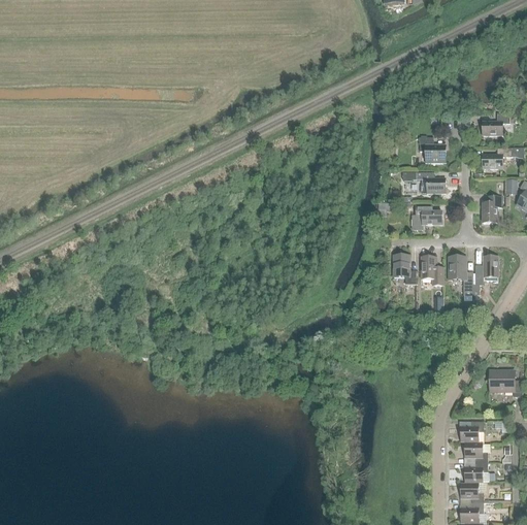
[(501,123),(508,123),(508,113),(496,113),(496,121),(482,121),(482,134),(501,134),(501,123)]
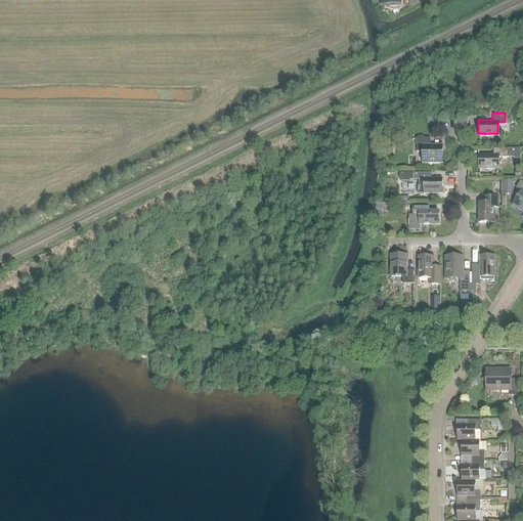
[(441,161),(441,142),(430,142),(430,135),(416,135),(416,149),(422,149),(422,161),(441,161)]
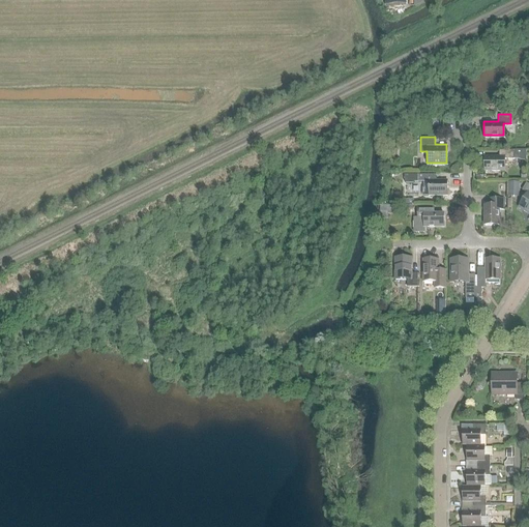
[(525,147),(498,147),(498,154),(483,154),(483,168),(503,168),(503,156),(517,156),(521,157),(525,157),(525,147)]
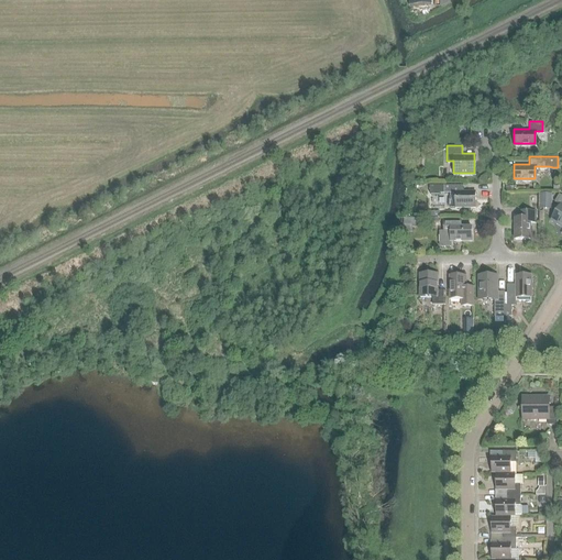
[(448,191),(448,197),(445,198),(447,205),(448,206),(453,206),(453,207),(473,206),(473,190),(461,190),(461,184),(427,184),(427,191),(429,194),(437,193),(438,191),(448,191)]
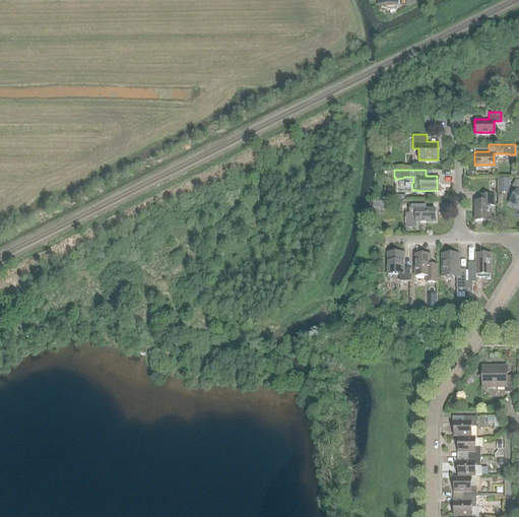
[(509,191),(509,176),(497,176),(497,191),(509,191)]
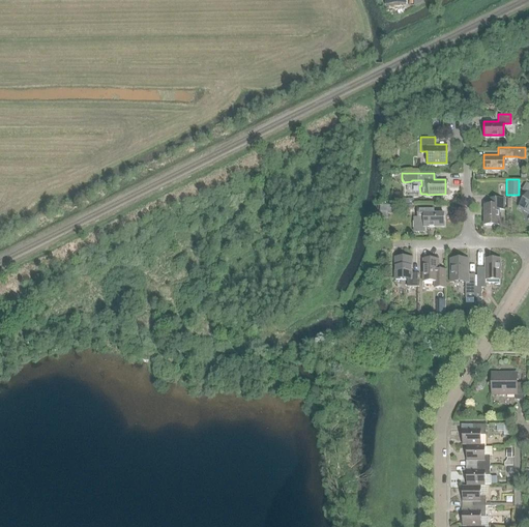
[(528,210),(528,182),(525,180),(521,187),(527,191),(519,205),(528,210)]
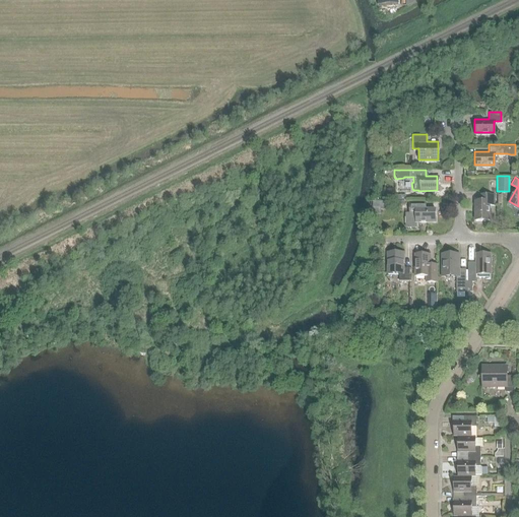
[(489,203),(494,203),(494,192),(480,192),(480,199),(474,199),(474,218),(489,218),(489,203)]
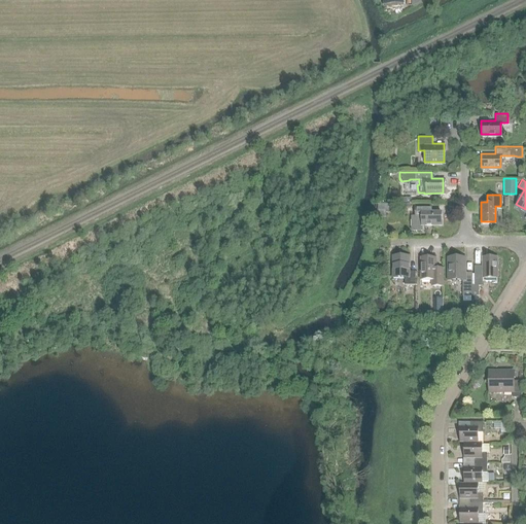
[(393,202),(377,203),(377,216),(385,215),(385,209),(393,209),(393,202)]
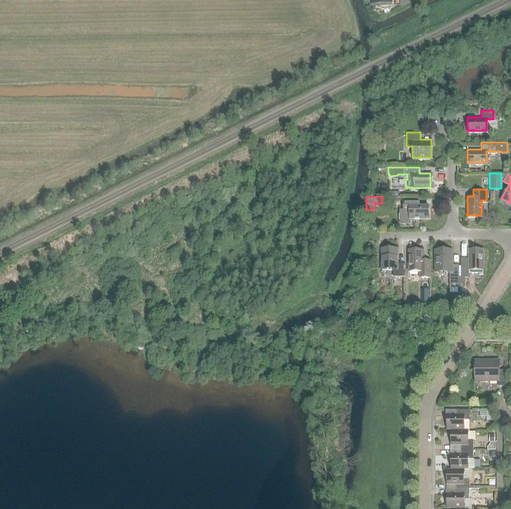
[(428,217),(428,204),(414,204),(414,198),(402,198),(402,208),(399,208),(399,222),(409,222),(409,217),(428,217)]
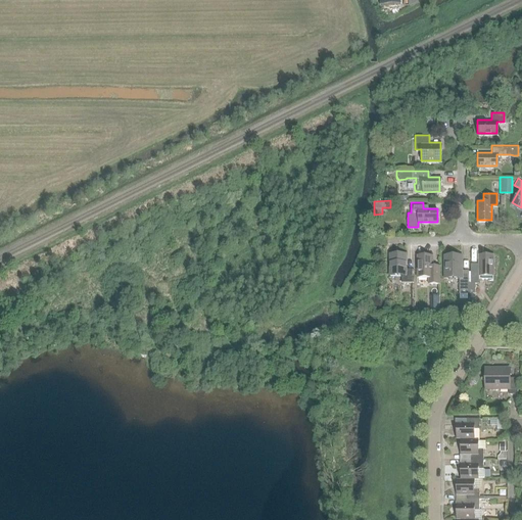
[(412,280),(412,267),(406,267),(406,252),(389,252),(389,273),(400,273),(400,280),(412,280)]
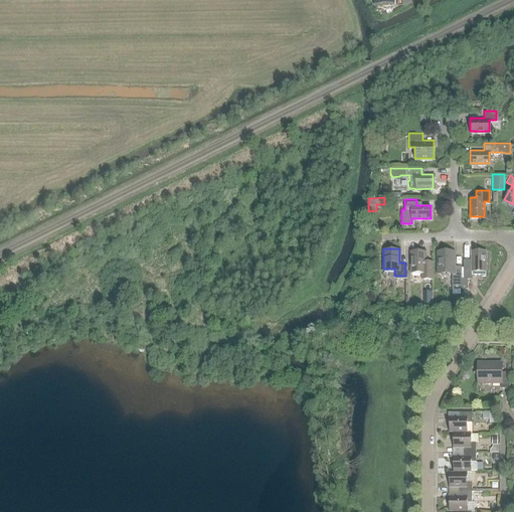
[(432,278),(432,260),(424,260),(424,249),(410,249),(410,272),(420,272),(420,278),(432,278)]
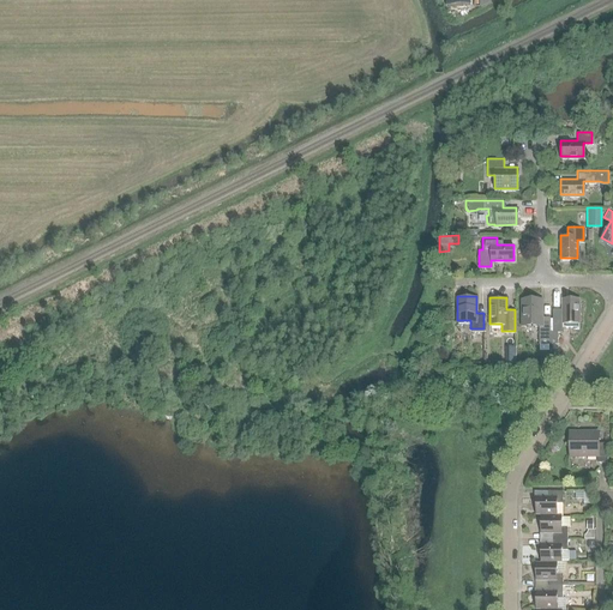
[(521,297),(521,324),(538,324),(536,342),(548,342),(548,315),(540,315),(540,297),(521,297)]
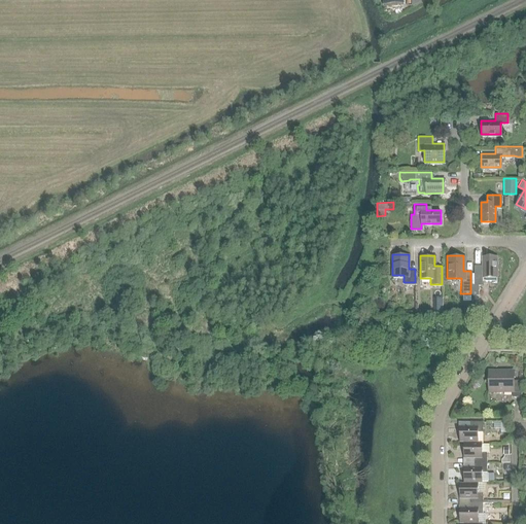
[(496,275),(496,255),(481,255),(481,264),(472,264),(472,271),(470,271),(470,293),(477,293),(477,290),(475,290),(475,283),(481,283),(481,275),(496,275)]
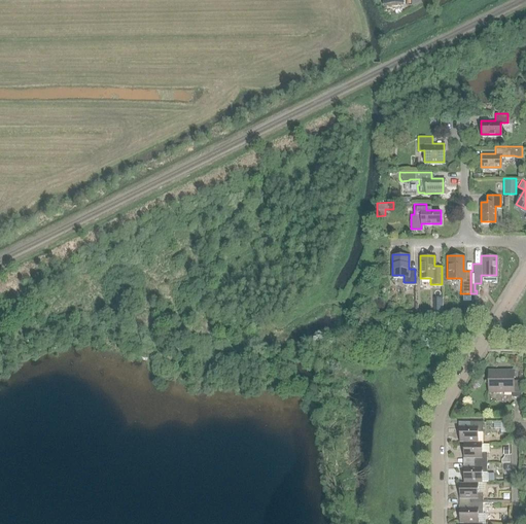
[(433,303),(433,311),(442,311),(442,303),(433,303)]
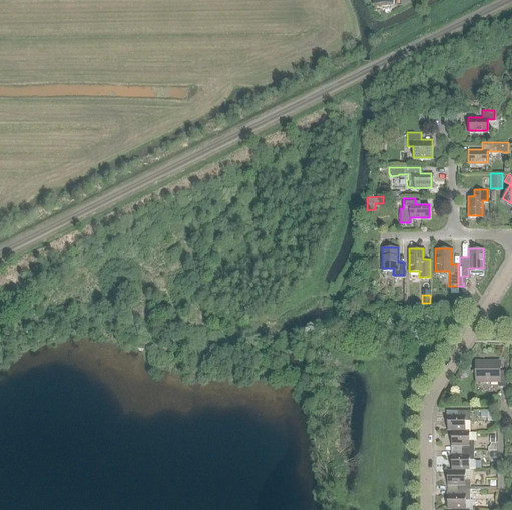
[(498,360),(475,360),(475,365),(471,370),(475,374),(475,379),(498,379),(498,385),(506,385),(506,369),(498,369),(498,360)]
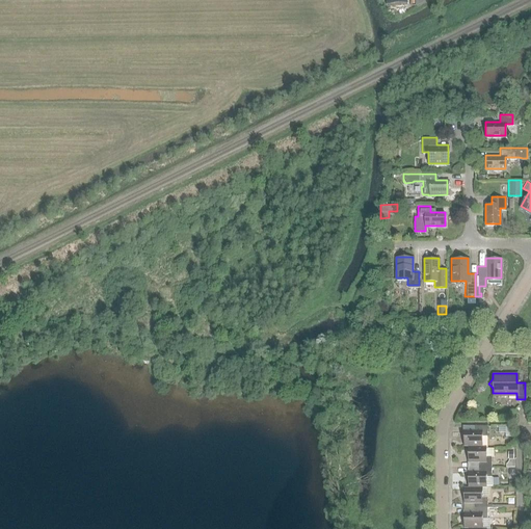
[(475,443),(475,446),(481,446),(481,434),(486,434),(486,424),(474,424),(474,429),(463,429),(463,443),(468,443),(475,443)]
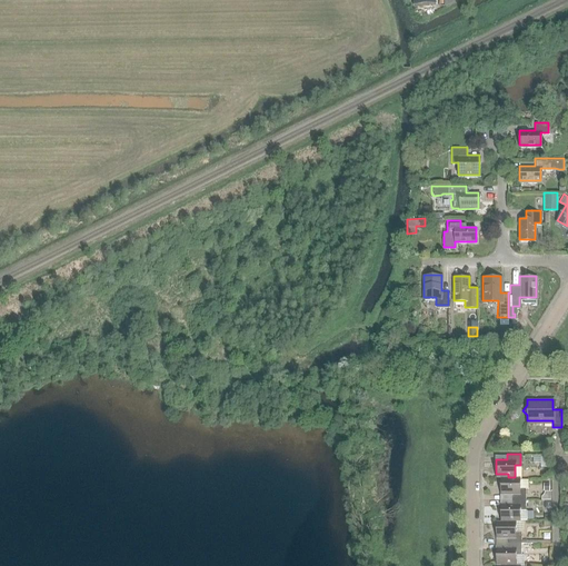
[(519,477),(515,477),(508,477),(508,474),(500,474),(500,492),(511,492),(511,498),(525,498),(525,486),(519,486),(519,477)]
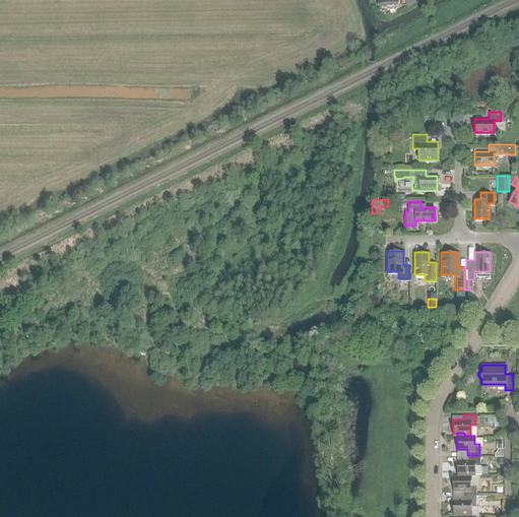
[(502,446),(502,439),(496,439),(496,446),(497,446),(496,450),(494,451),(494,454),(504,454),(504,447),(502,446)]
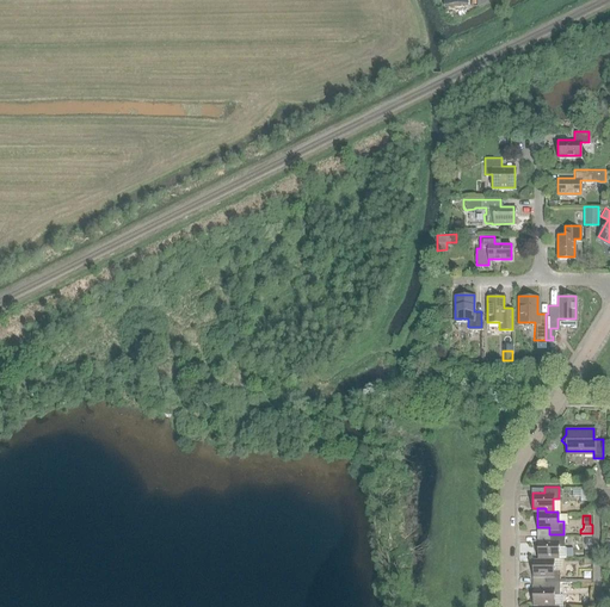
[(565,556),(565,547),(564,545),(564,534),(549,534),(549,540),(537,540),(537,558),(546,558),(546,556),(553,556),(565,556)]
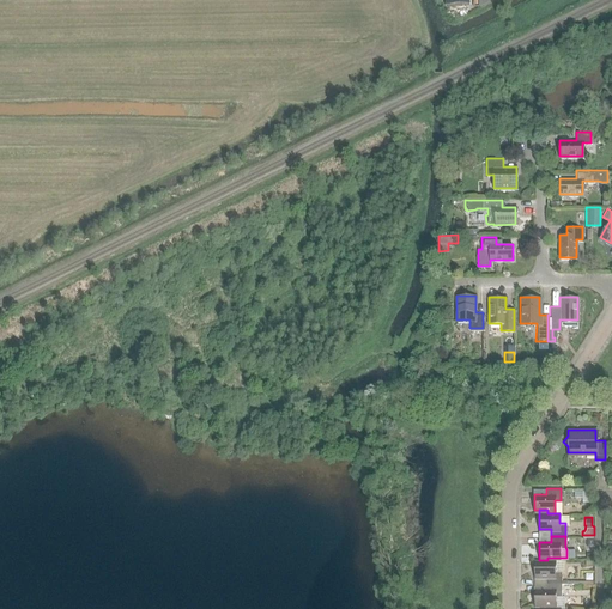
[(547,558),(547,560),(539,560),(534,560),(534,576),(546,576),(546,583),(561,583),(561,571),(555,571),(555,558),(547,558)]
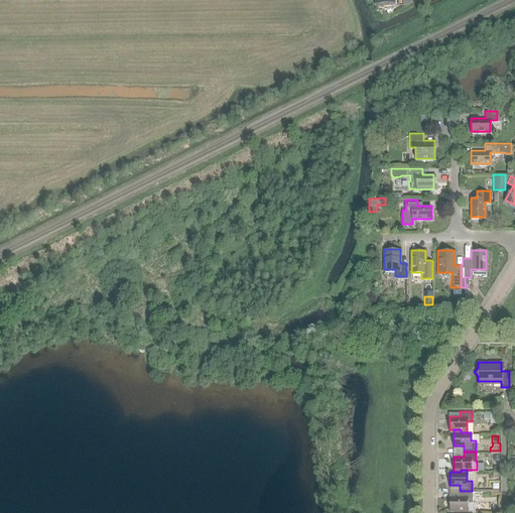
[(461,509),(461,512),(467,512),(467,501),(472,501),(472,491),(460,491),(460,496),(449,496),(449,509),(454,509),(461,509)]
